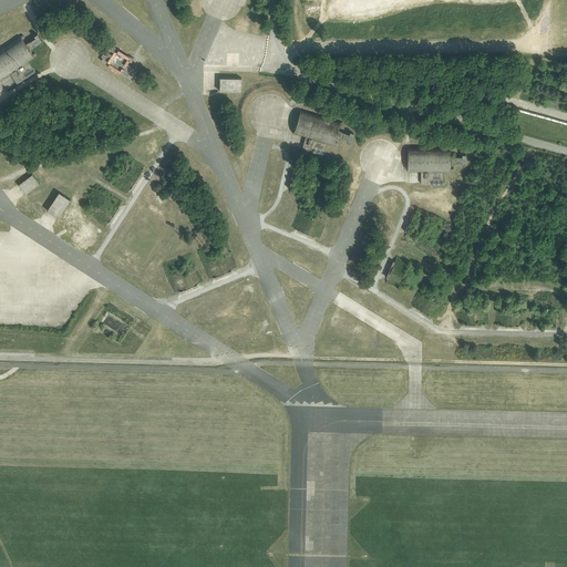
[(20,35),(0,49),(0,80),(10,73),(17,83),(35,71),(29,61),(34,57),(37,55),(34,52),(32,53),(30,50),(34,45),(39,42),(40,44),(43,42),(38,33),(34,35),(35,38),(31,40),(26,43),(22,39),(24,38),(23,34),(21,37),(20,35)]
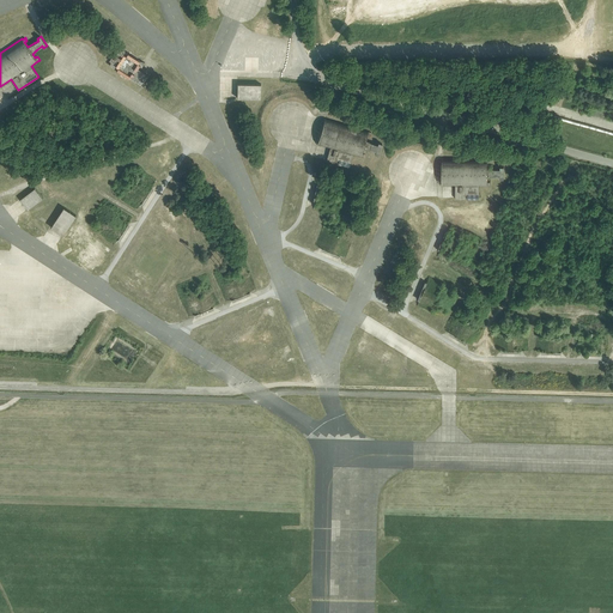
[(141,62),(120,48),(109,65),(141,85),(149,74),(138,68),(141,62)]
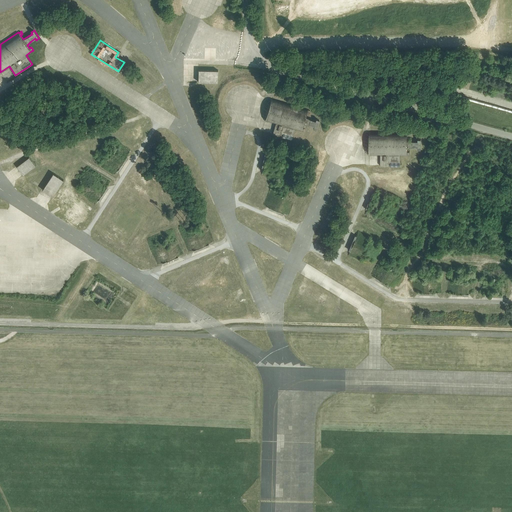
[(218,70),(198,69),(198,82),(218,82),(218,70)]
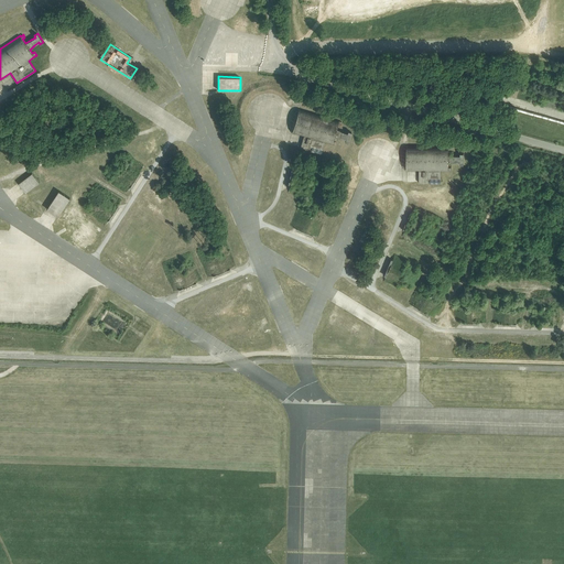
[(560,101),(545,98),(543,104),(557,107),(560,101)]
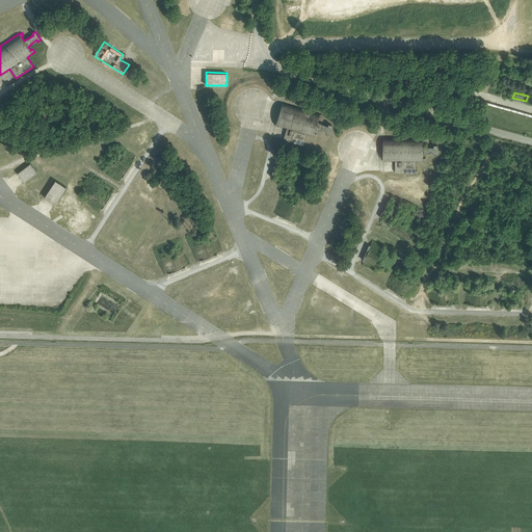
[(320,113),(282,103),(275,126),(286,129),(283,139),(302,145),(307,135),(313,137),(313,136),(315,137),(316,134),(314,133),(315,129),(321,130),(326,131),(325,133),(328,134),(331,125),(328,124),(327,126),(323,124),(317,122),(319,117),(321,118),(322,115),(320,114),(320,113)]
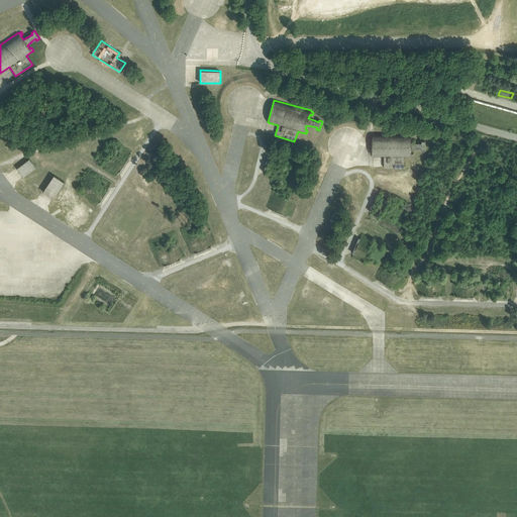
[(411,133),(373,133),(373,157),(384,157),(384,168),(404,168),(404,157),(411,157),(413,157),(413,153),(411,153),(411,149),(417,148),(422,148),(422,150),(425,150),(425,140),(422,140),(422,142),(417,142),(411,141),(411,137),(414,137),(414,134),(411,134),(411,133)]
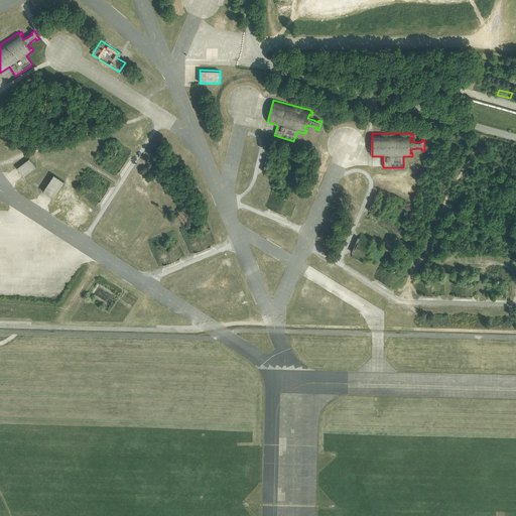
[(291,156),(269,150),(263,176),(286,181),(288,180),(290,179),(291,178),(292,176),(295,163),(295,161),(294,159),(293,157),(291,156)]
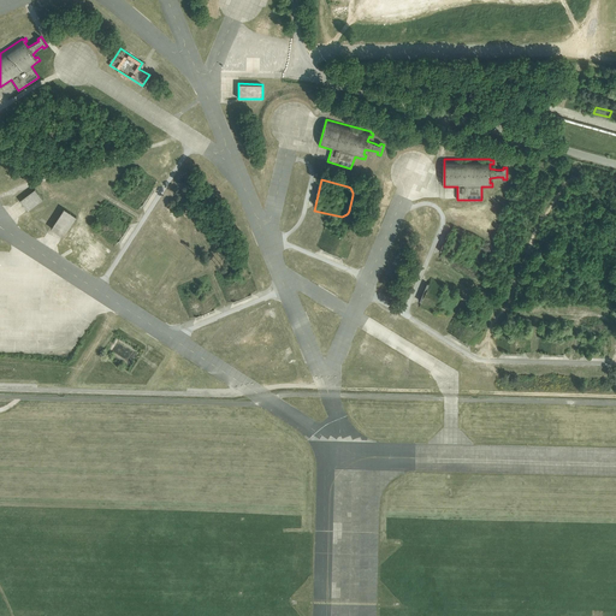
[(35,189),(21,200),(28,209),(42,199),(35,189)]
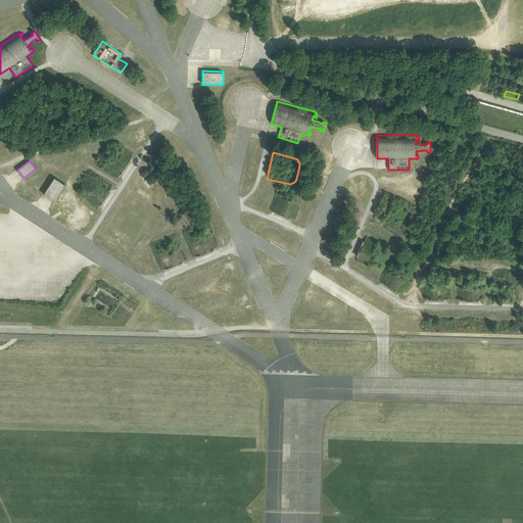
[(180,161),(175,165),(180,171),(184,167),(180,161)]
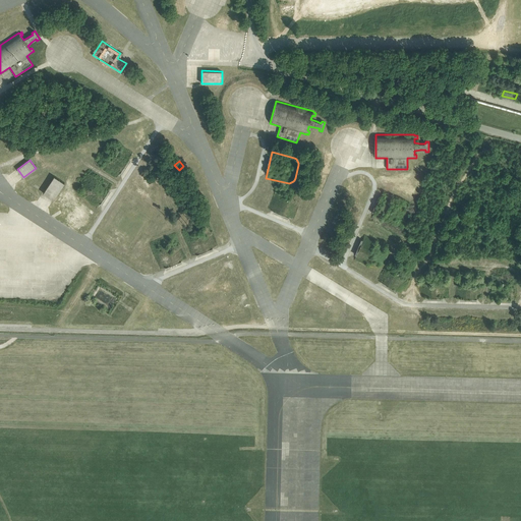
[(54,176),(43,192),(53,199),(64,182),(54,176)]
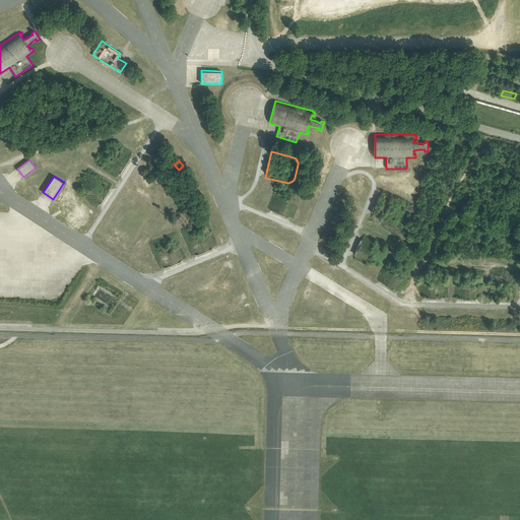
[(276,186),(275,188),(268,208),(293,218),(301,197),(302,195),(301,193),(300,191),(298,190),(283,184),(280,184),(278,184),(276,186)]
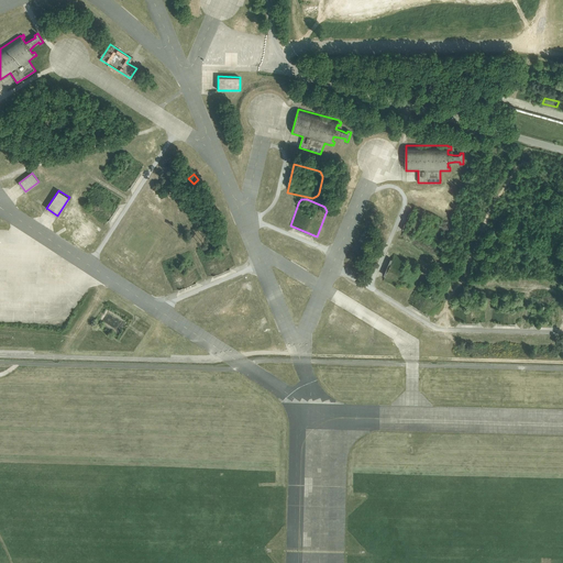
[(415,261),(394,254),(383,280),(405,288),(407,289),(409,288),(410,287),(412,285),(419,269),(419,267),(418,264),(417,263),(415,261)]
